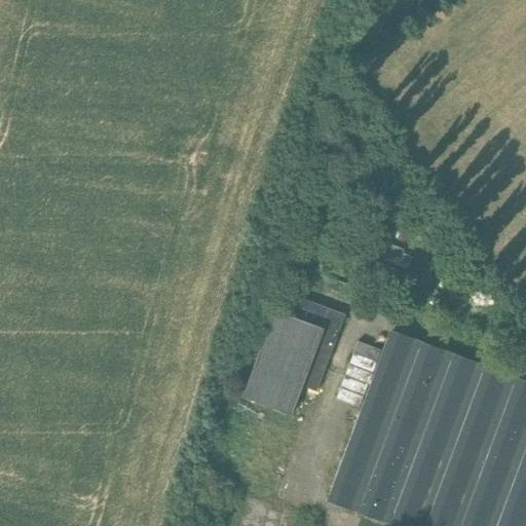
[(135,0),(146,10),(154,0),(135,0)]
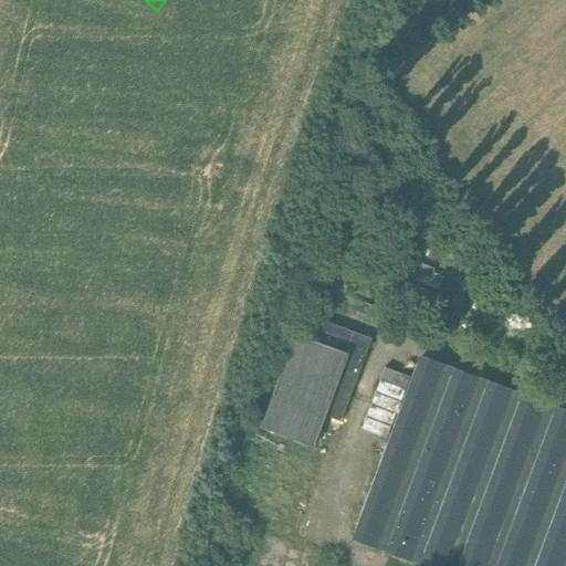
[(353,299),(349,310),(367,316),(371,306),(353,299)]
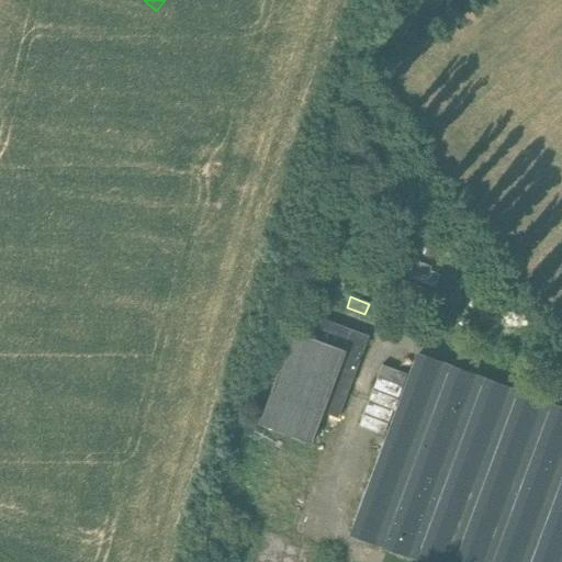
[(259,425),(311,445),(323,414),(338,419),(369,337),(301,312),(259,425)]
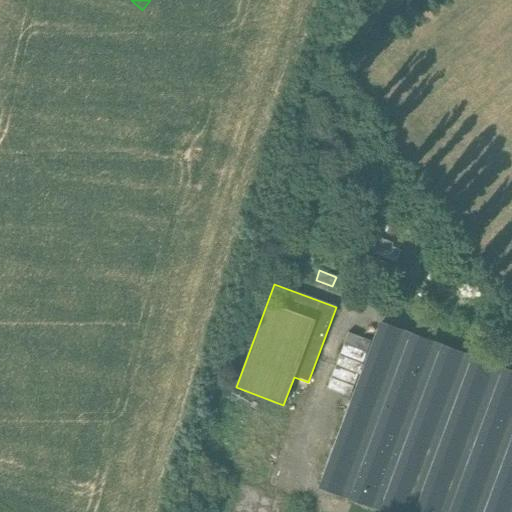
[(320,480),(320,481),(321,482),(321,481),(403,511),(511,511),(511,379),(392,334),(378,329),(377,328),(372,342),(348,333),(327,389),(351,398),(321,479),(320,480)]
